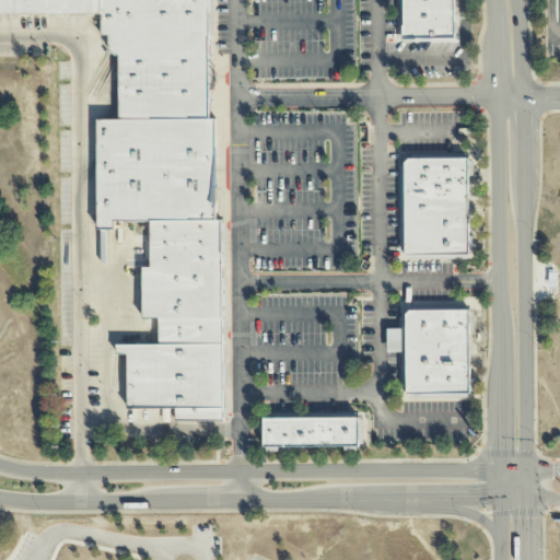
[(102,0),(102,14),(0,14),(0,0),(102,0)]
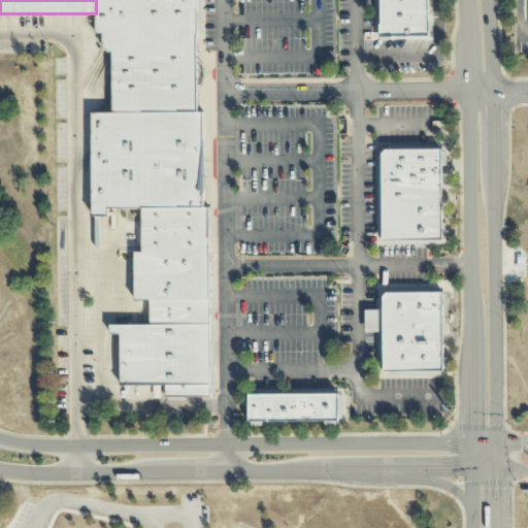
[(96,0),(197,0),(198,112),(112,112),(112,53),(102,47),(102,33),(96,33),(96,13),(96,0)]
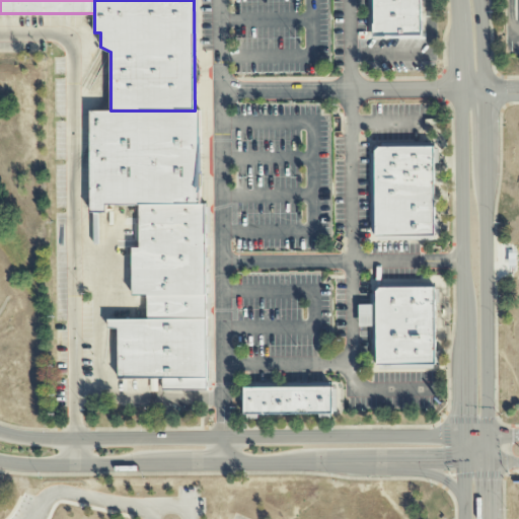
[(374,36),(373,0),(421,0),(421,36),(374,36)]
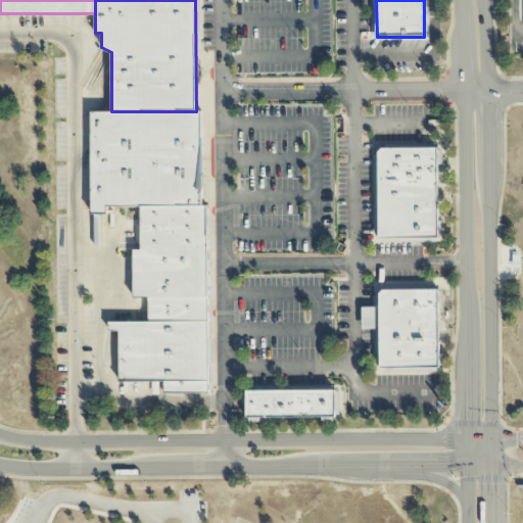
[(91,111),(111,111),(196,111),(201,111),(202,205),(140,206),(108,206),(108,215),(91,215),(91,111)]
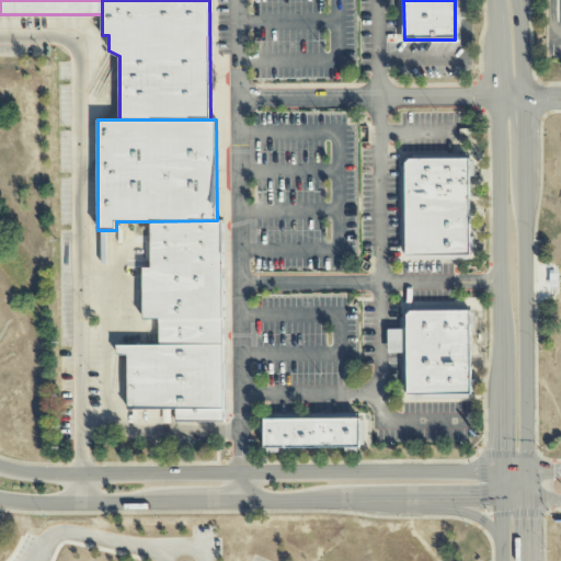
[(405,253),(468,253),(468,159),(410,159),(405,163),(405,253)]
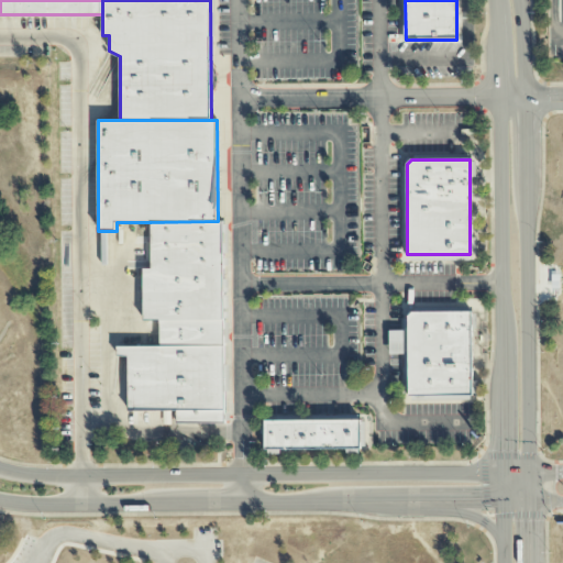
[(151,222),(218,221),(224,221),(224,345),(159,345),(159,320),(143,320),(143,268),(151,268),(151,222)]
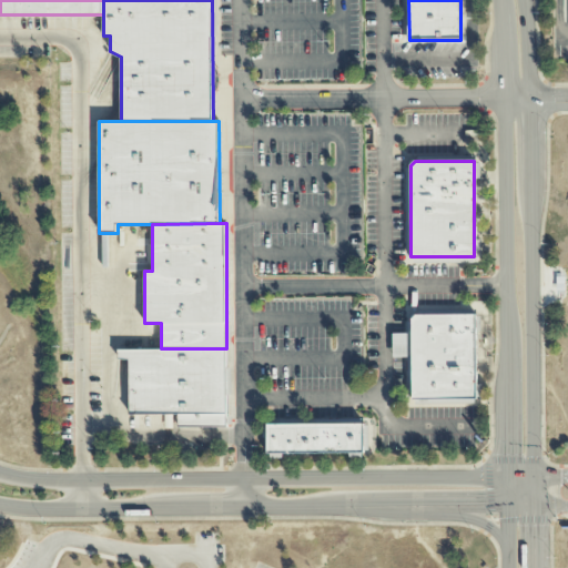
[(413,399),(412,320),(416,315),(476,314),(477,398),(413,399)]
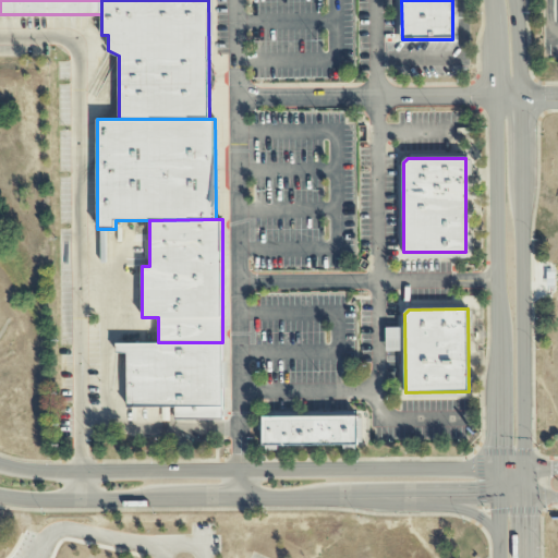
[(128,408),(128,354),(116,352),(116,343),(158,342),(222,342),(223,420),(174,420),(174,408),(128,408)]
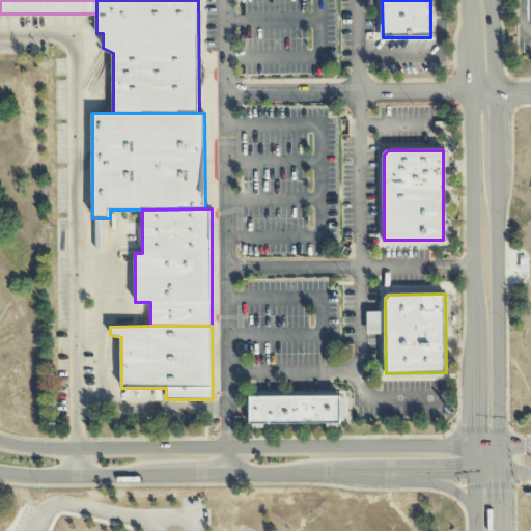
[(249,423),(249,397),(341,396),(341,423),(249,423)]
